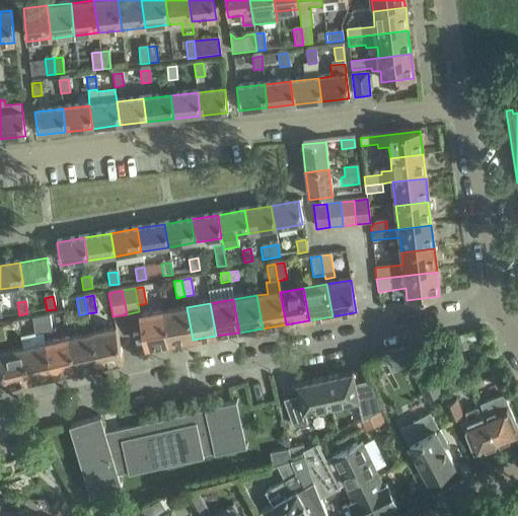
[(187,307),(163,311),(169,344),(193,340),(187,307)]
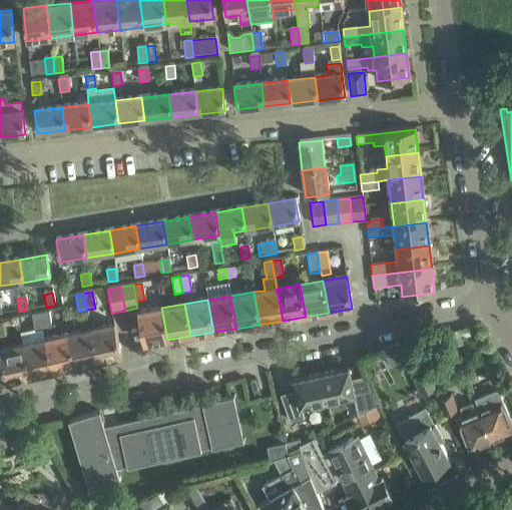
[(143,344),(167,340),(161,308),(138,312),(143,344)]
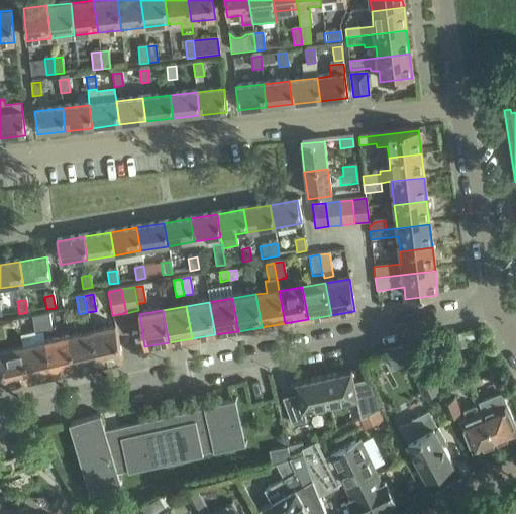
[(48,315),(40,316),(43,333),(52,331),(48,315)]
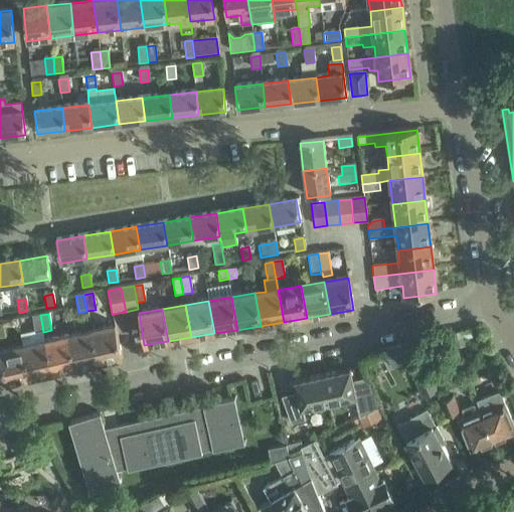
[(40,315),(31,317),(34,333),(43,332),(40,315)]
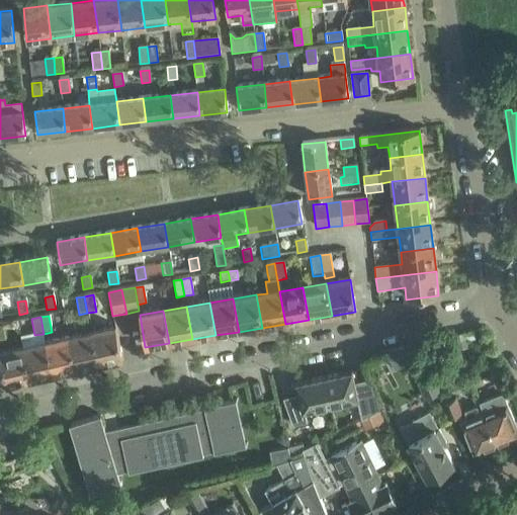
[(115,328),(91,333),(99,365),(122,360),(115,328)]
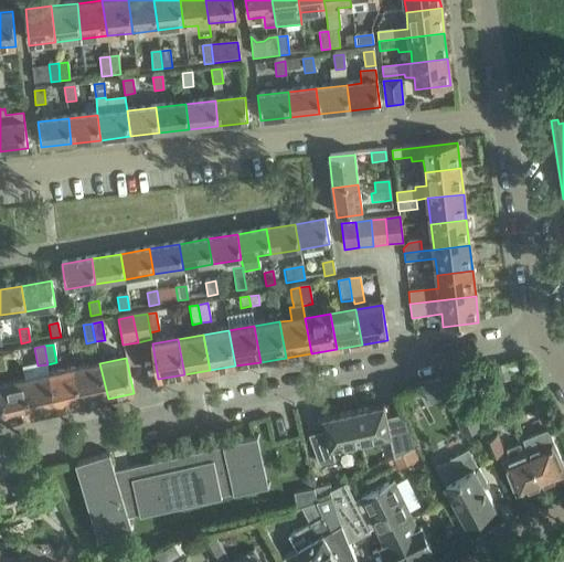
[(83,404),(108,399),(99,363),(75,369),(83,404)]
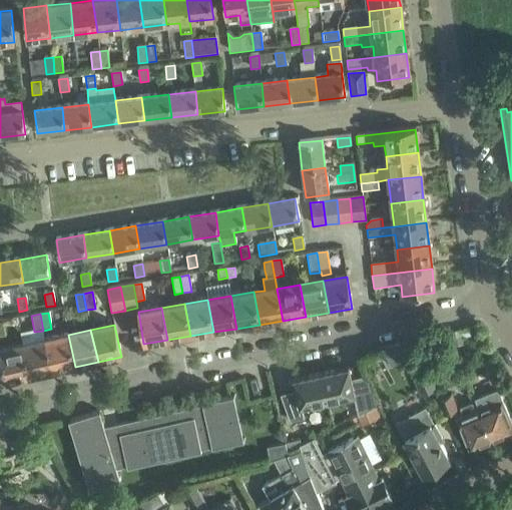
[(468,330),(449,334),(452,349),(464,346),(462,339),(470,338),(468,330)]
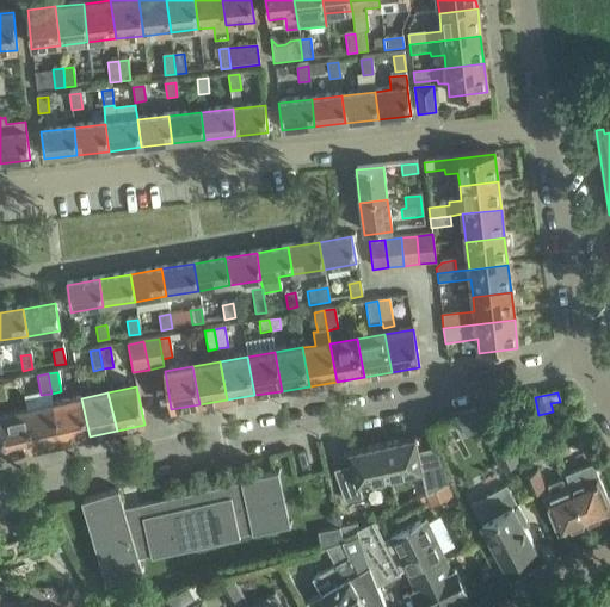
[(81,398),(54,404),(62,443),(90,437),(81,398)]
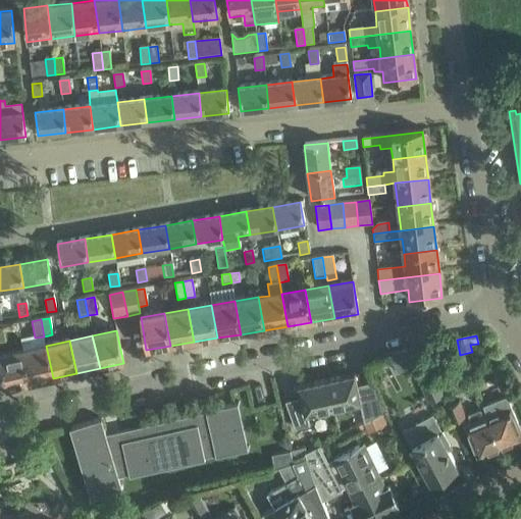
[(46,346),(22,351),(30,383),(53,378),(46,346)]
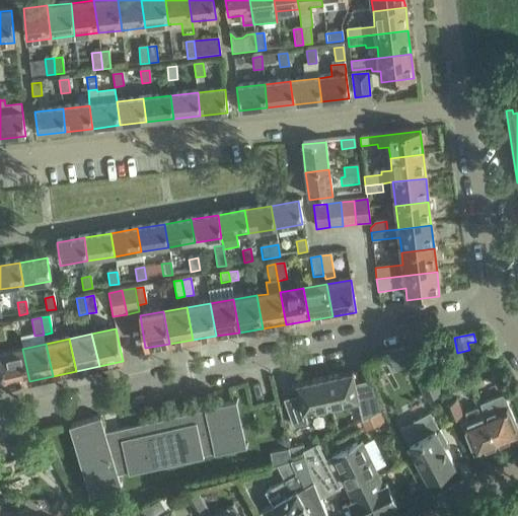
[(420,350),(431,373),(443,368),(433,344),(420,350)]
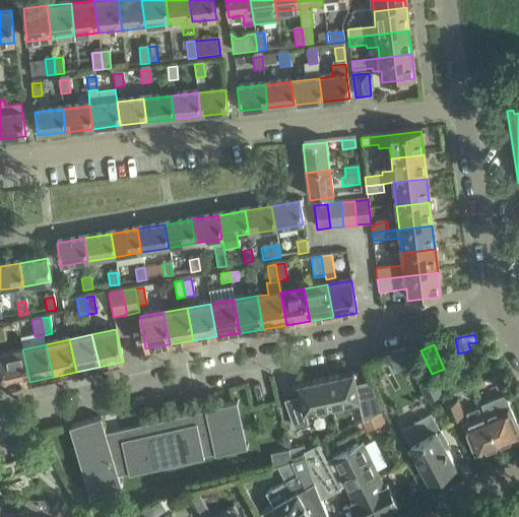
[(0,360),(6,387),(29,382),(22,349),(0,354),(0,360)]
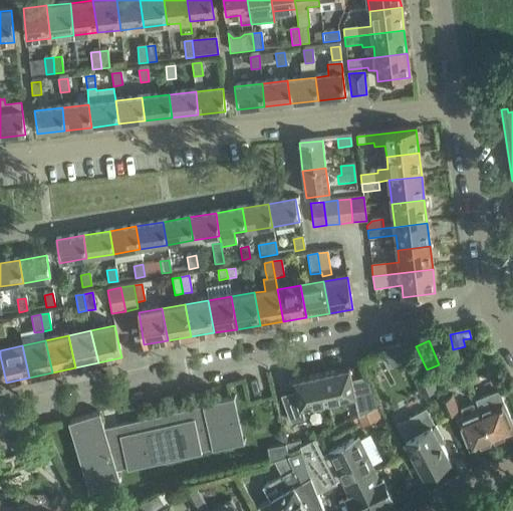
[(435,393),(416,348),(403,353),(422,398),(435,393)]
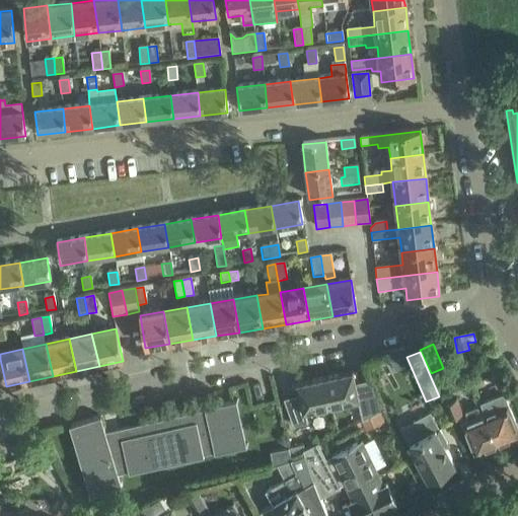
[(355,385),(352,373),(324,379),(330,407),(358,400),(363,422),(377,415),(383,413),(369,382),(355,385)]
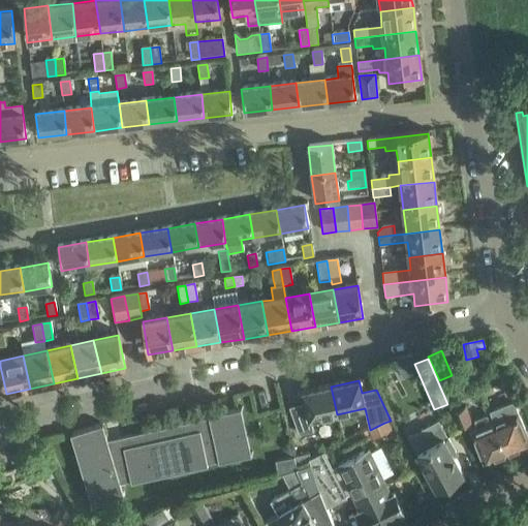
[(305,405),(288,408),(299,435),(313,432),(312,424),(338,419),(337,414),(331,387),(303,393),(305,405)]
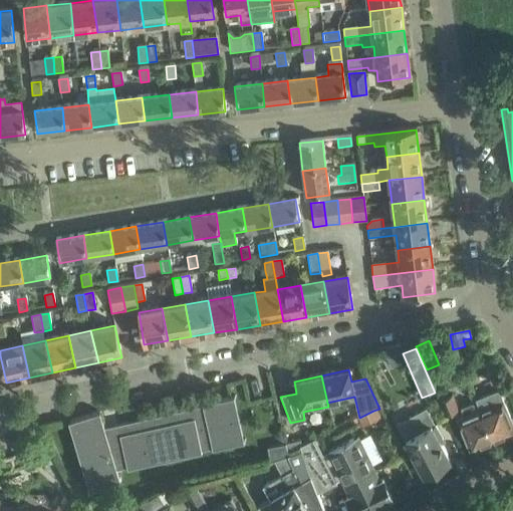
[(486,398),(476,403),(477,405),(480,412),(492,442),(495,441),(497,442),(503,440),(504,437),(512,433),(512,429),(498,393),(486,398)]
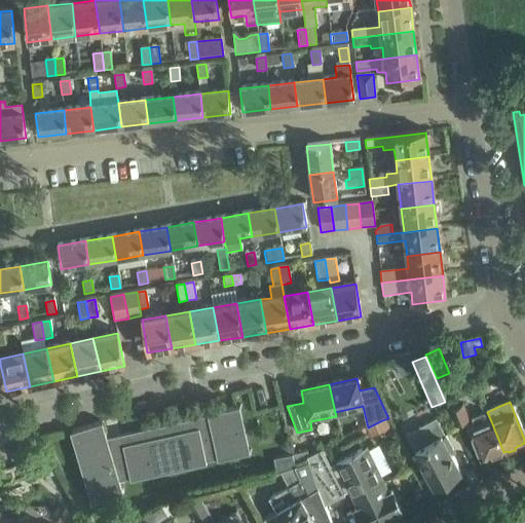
[(461,406),(450,411),(456,426),(462,424),(467,430),(481,462),(492,457),(494,458),(500,455),(501,453),(503,452),(491,421),(488,414),(484,415),(483,414),(467,421),(461,406)]
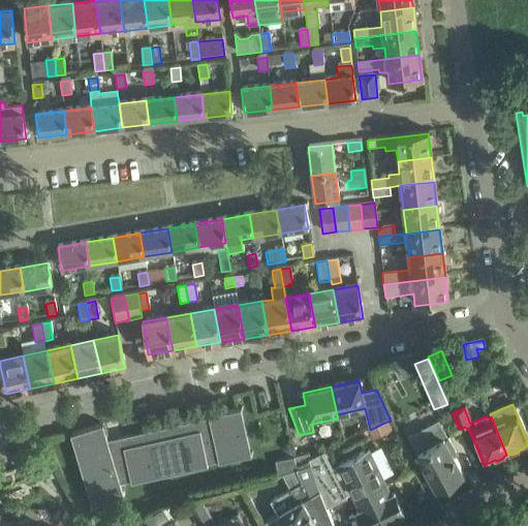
[(142,434),(119,439),(107,442),(102,426),(69,436),(70,436),(70,437),(72,436),(93,505),(91,506),(91,507),(124,497),(120,485),(131,482),(131,484),(208,466),(208,464),(218,462),(219,463),(251,456),(251,455),(249,455),(239,411),(242,411),(241,410),(208,418),(209,419),(142,434)]
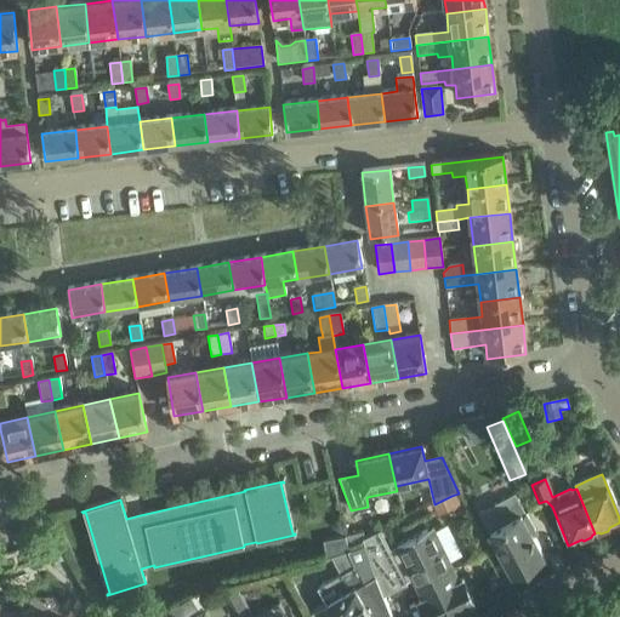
[(434,504),(433,504),(438,515),(456,507),(464,504),(459,493),(451,496),(434,504)]
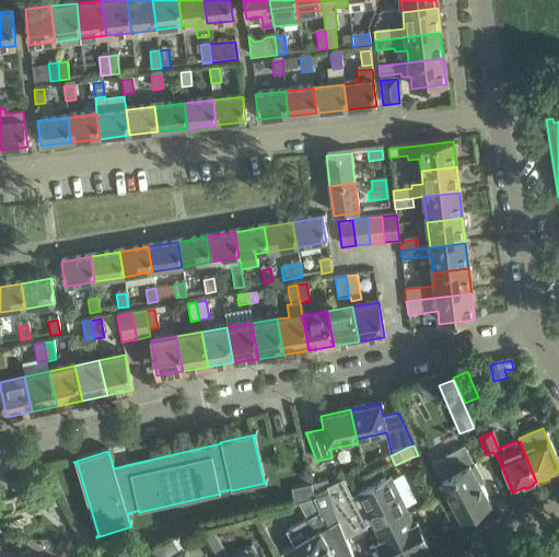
[(489,503),(479,485),(482,483),(463,448),(432,464),(462,518),(475,511),(479,512),(486,509),(487,505),(489,503)]
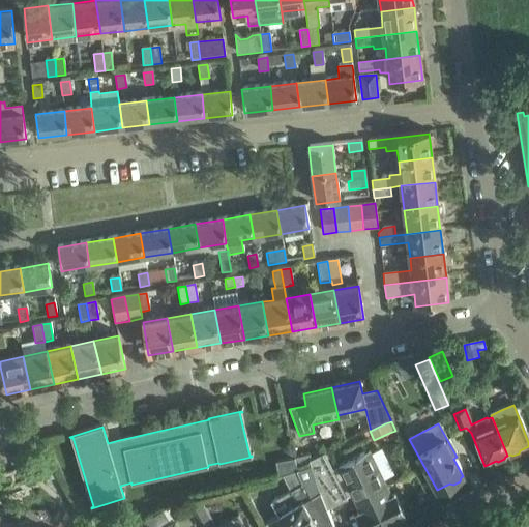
[(355,503),(386,488),(370,452),(339,468),(339,469),(333,471),(324,452),(309,460),(312,467),(311,467),(320,493),(327,510),(347,500),(346,498),(352,495),(355,503)]
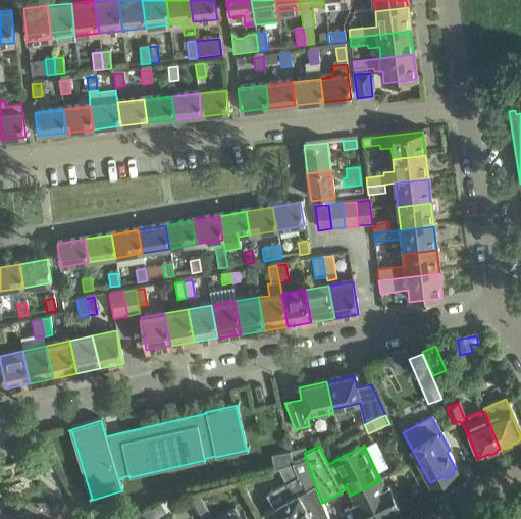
[(274,510),(260,518),(328,518),(322,503),(315,485),(306,460),(293,464),(299,477),(266,496),(274,510)]
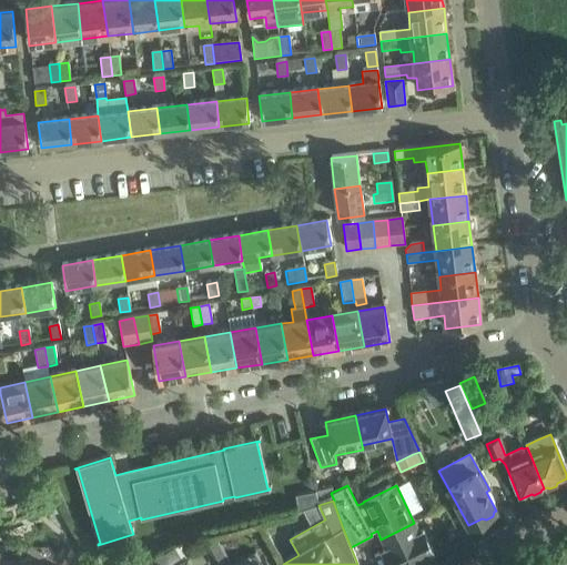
[(414,523),(381,540),(386,550),(382,552),(388,564),(411,564),(433,554),(423,532),(418,534),(414,523)]
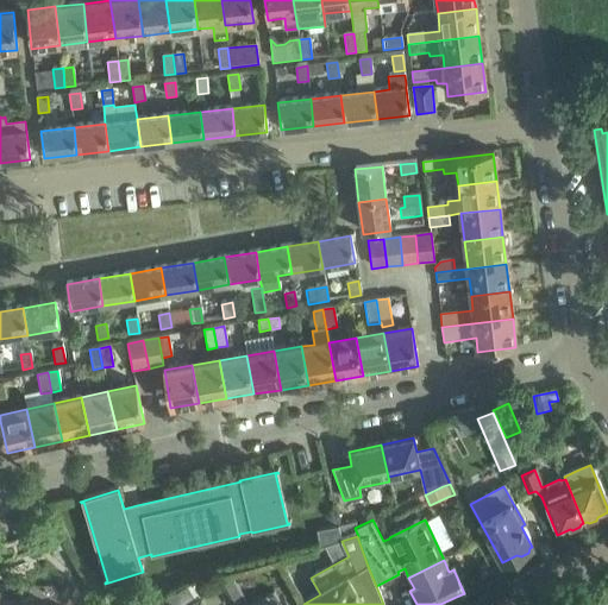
[(488,577),(481,580),(487,592),(494,588),(488,577)]
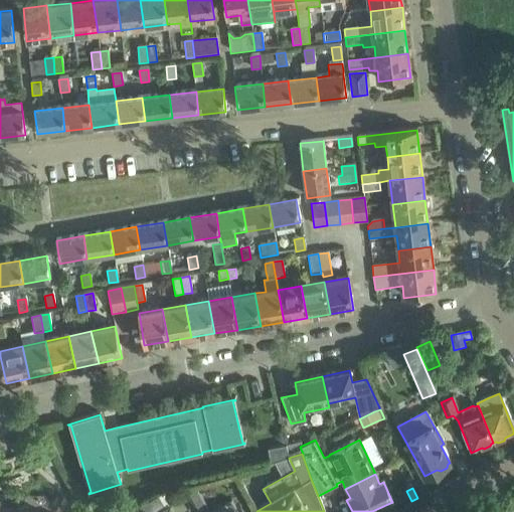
[(208,511),(196,490),(182,499),(189,511),(208,511)]
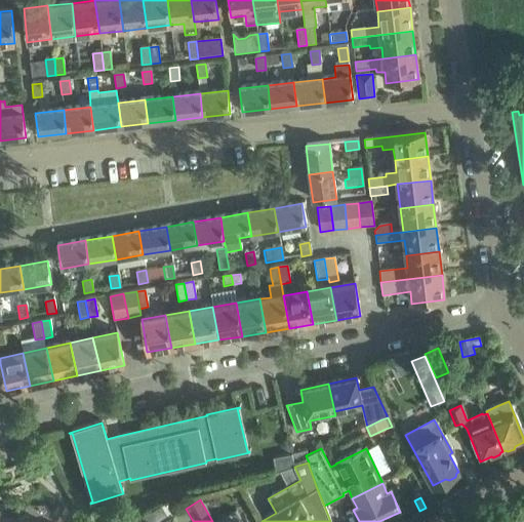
[(176,521),(165,504),(134,521),(176,521)]
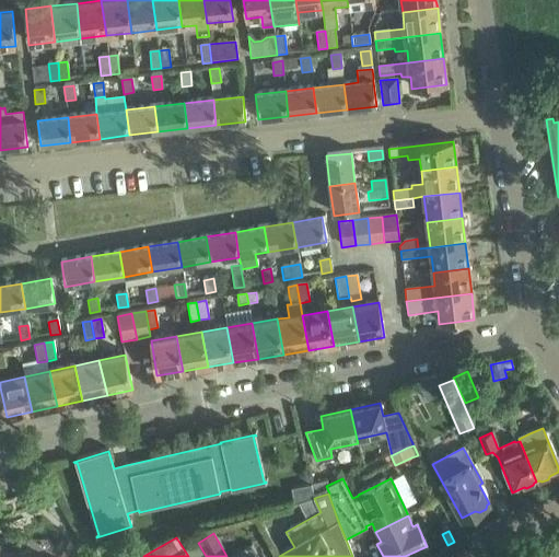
[(263,556),(259,550),(256,554),(252,546),(234,556),(263,556)]
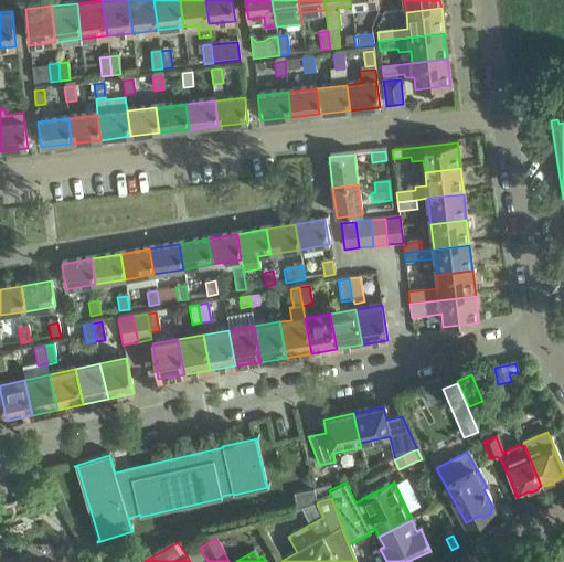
[(30,561),(30,555),(25,557),(25,561),(4,561),(0,552),(0,561),(30,561)]
